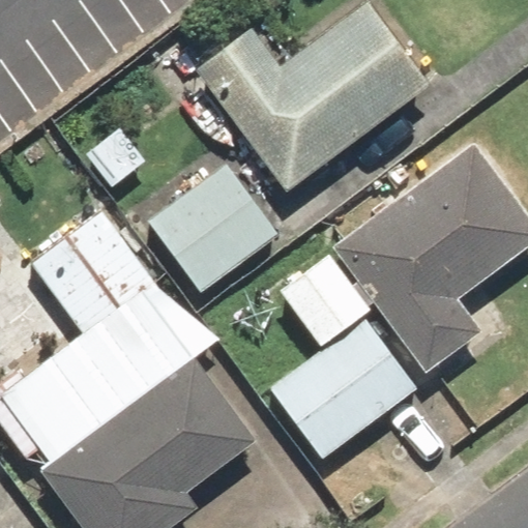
[(250,27),(193,69),(286,193),(430,84),(367,0),(364,0),(279,65),(250,27)]
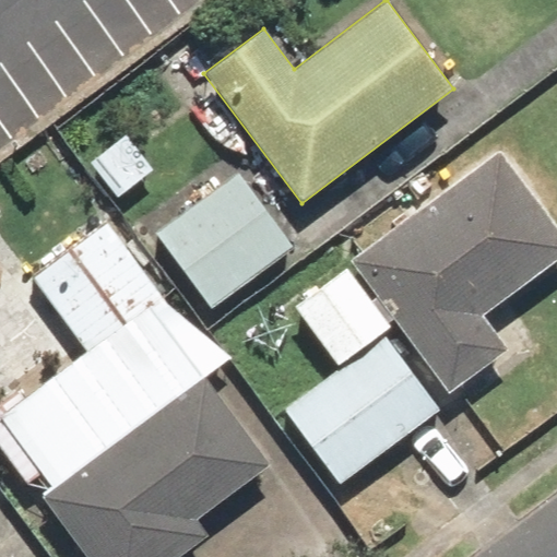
[(123,130),(89,163),(120,199),(156,167),(123,130)]
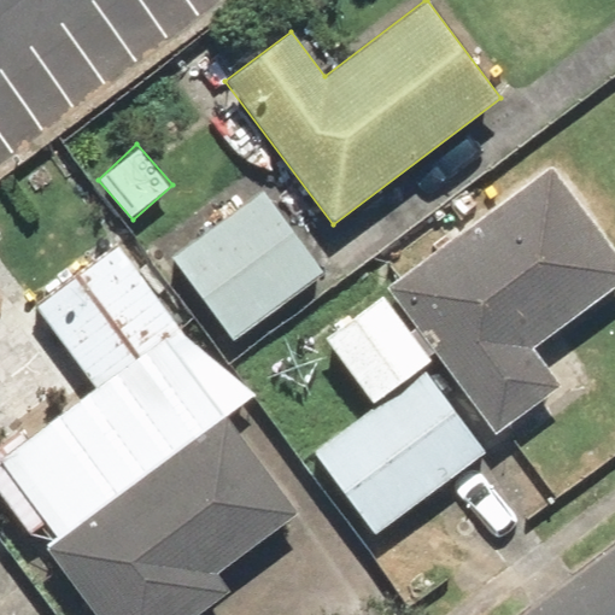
[(614,246),(556,165),(387,288),(493,433),(563,384),(537,347),(614,290),(614,246)]
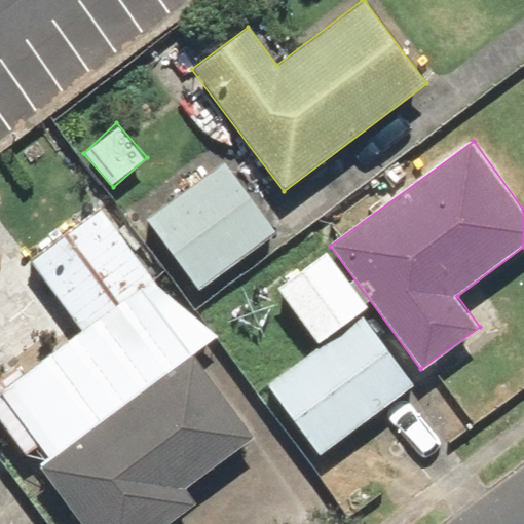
[(222,161),(145,219),(198,289),(275,230),(222,161)]
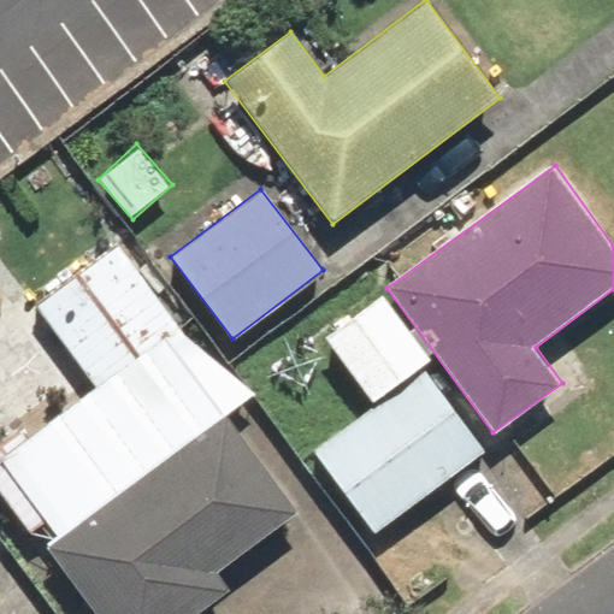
[(378,291),(323,337),(375,401),(430,354),(378,291)]
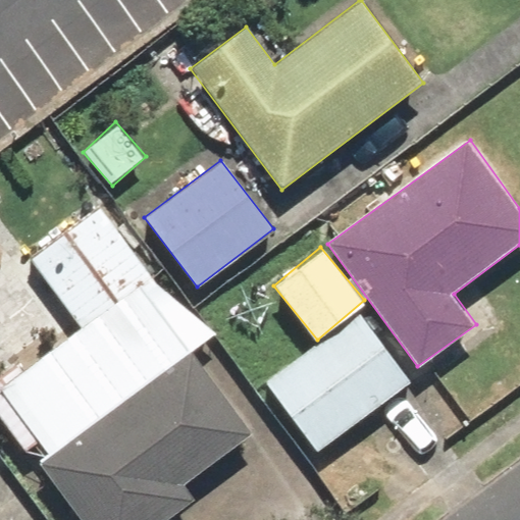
[(266,383),(317,452),(410,382),(359,314),(266,383)]
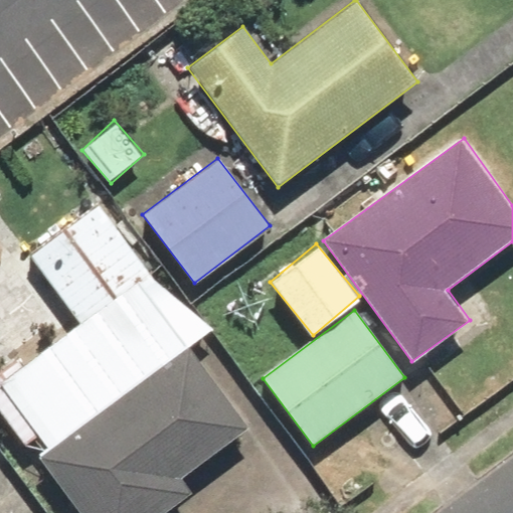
[(189,349),(39,458),(79,512),(160,512),(193,489),(185,478),(249,431),(189,349)]
